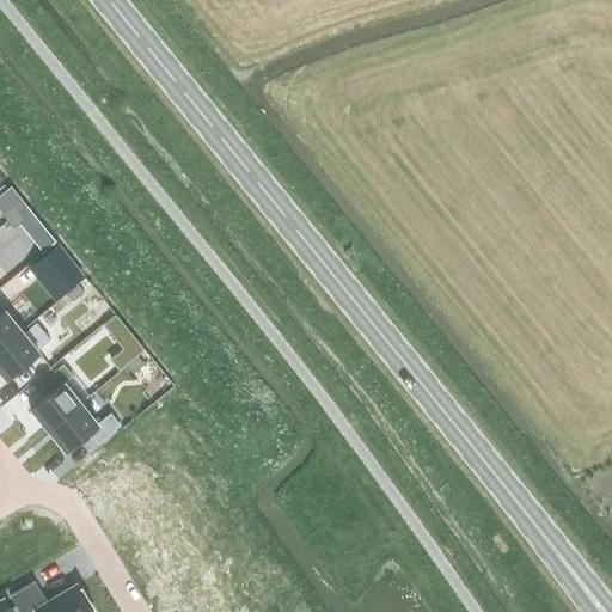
[(12,204),(0,214),(6,221),(18,212),(12,204)]
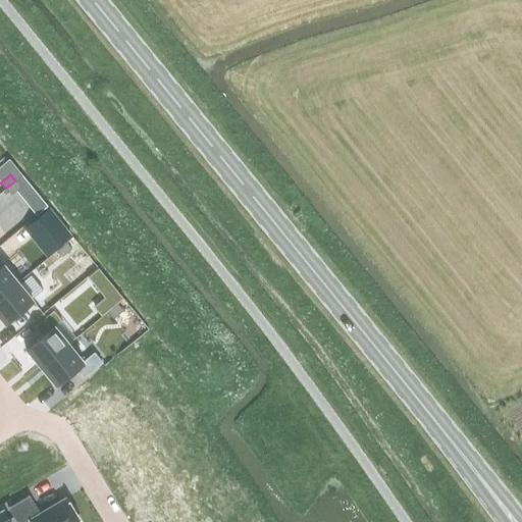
[(15,180),(5,189),(10,195),(20,188),(15,180)]
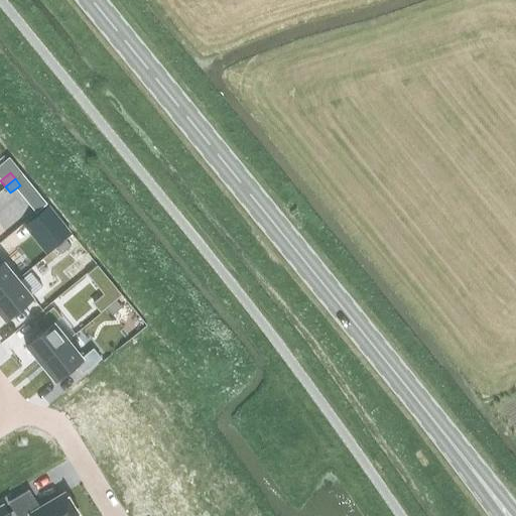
[(28,221),(51,248),(70,233),(47,206),(28,221)]
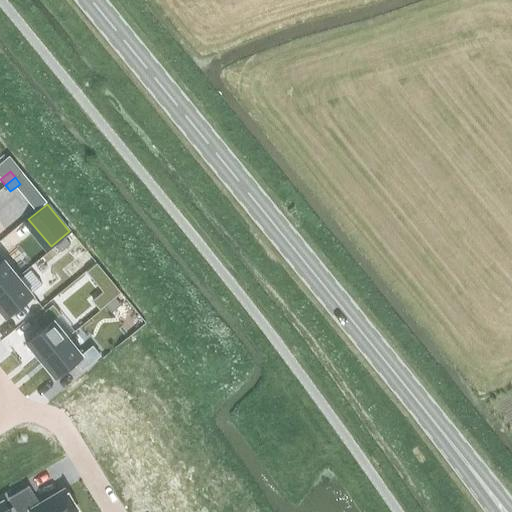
[(65,238),(55,246),(60,252),(70,244),(65,238)]
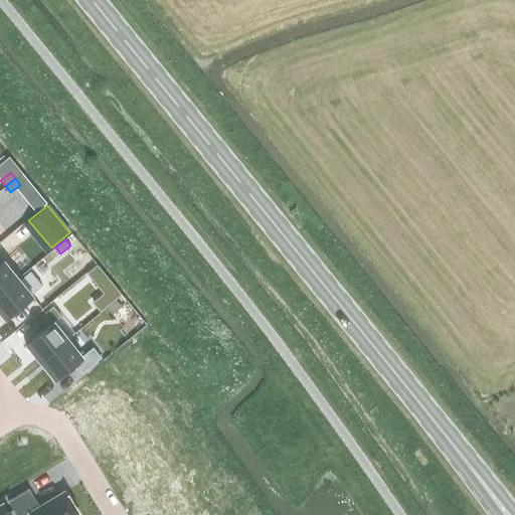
[(3,262),(0,264),(0,292),(17,279),(3,262)]
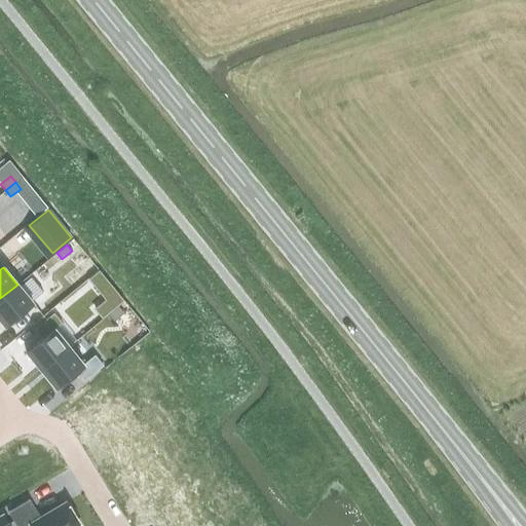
[(99,270),(90,277),(108,298),(115,307),(123,301),(99,270)]
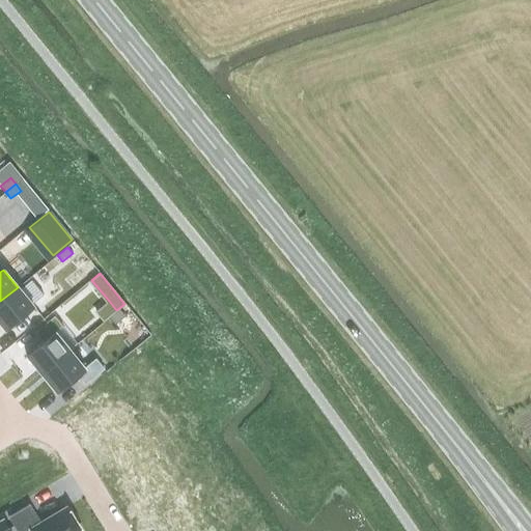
[(18,287),(0,301),(0,324),(3,329),(32,305),(18,287)]
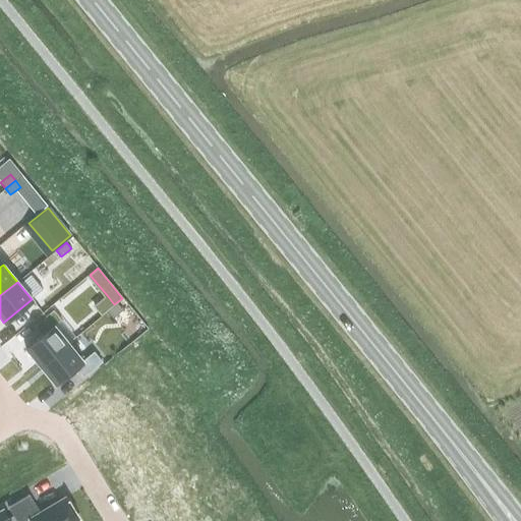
[(116,303),(107,311),(112,317),(121,309),(116,303)]
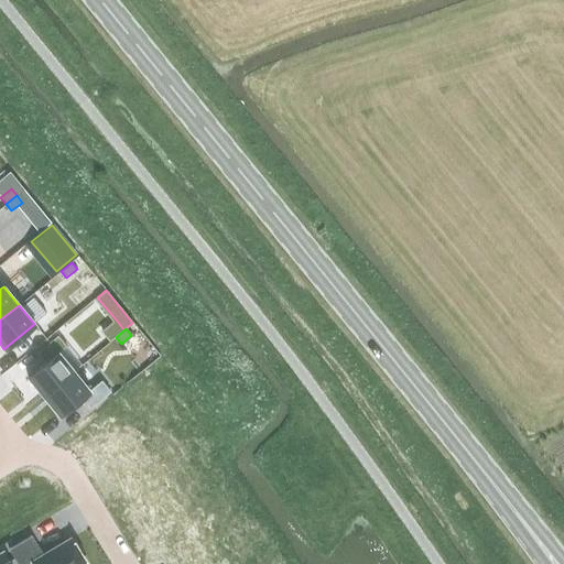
[(44,364),(28,378),(43,397),(74,371),(58,353),(66,346),(56,335),(35,353),(44,364)]
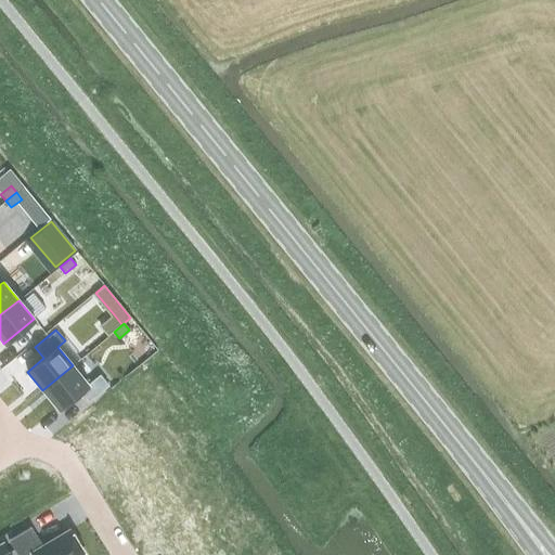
[(73,365),(42,390),(57,409),(79,391),(88,384),(73,365)]
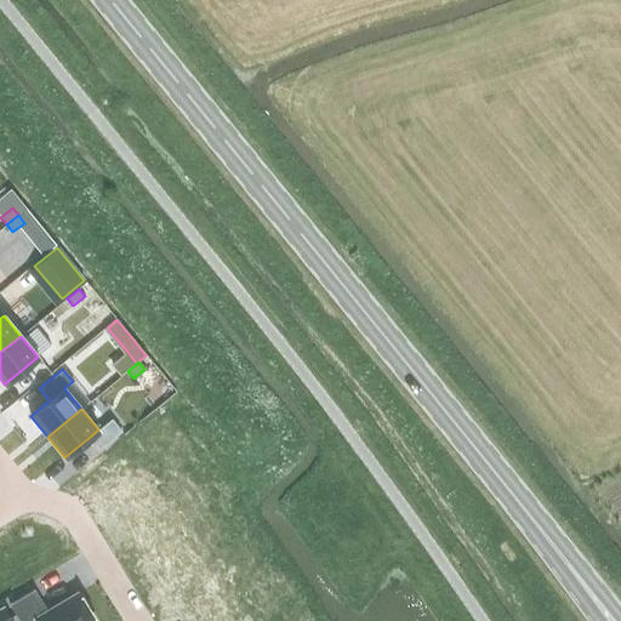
[(98,429),(89,438),(98,449),(120,431),(110,420),(98,429)]
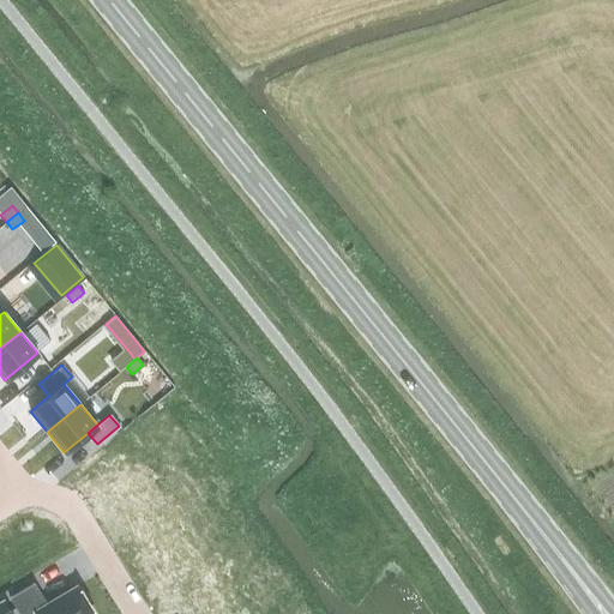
[(92,613),(77,587),(46,605),(34,583),(8,597),(18,613),(31,613),(35,613),(92,613)]
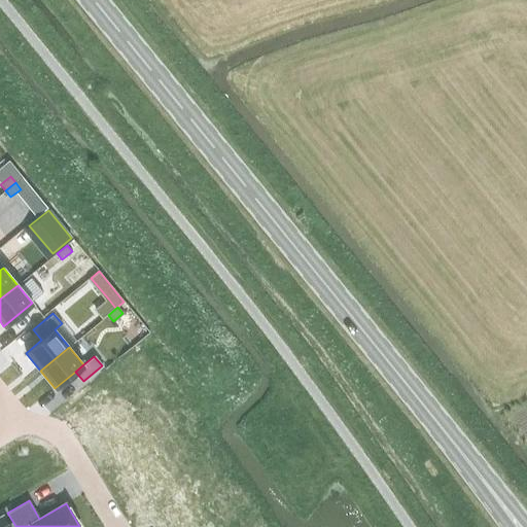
[(9,526),(3,515),(0,517),(0,526),(9,526)]
